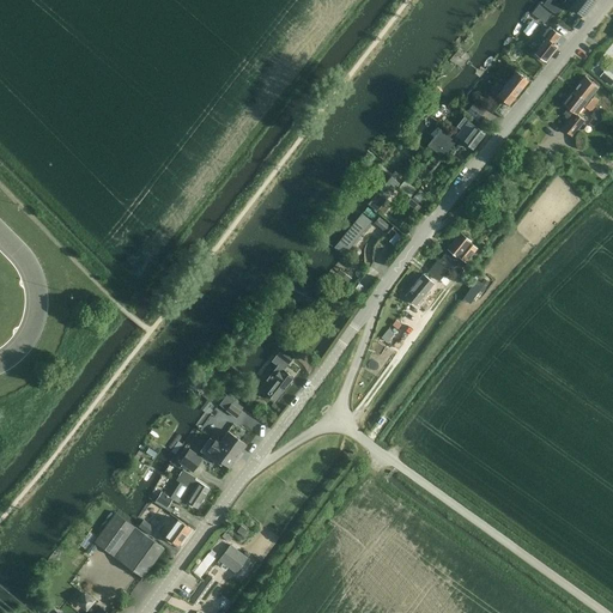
[(565,0),(572,6),(584,16),(595,0),(565,0)]
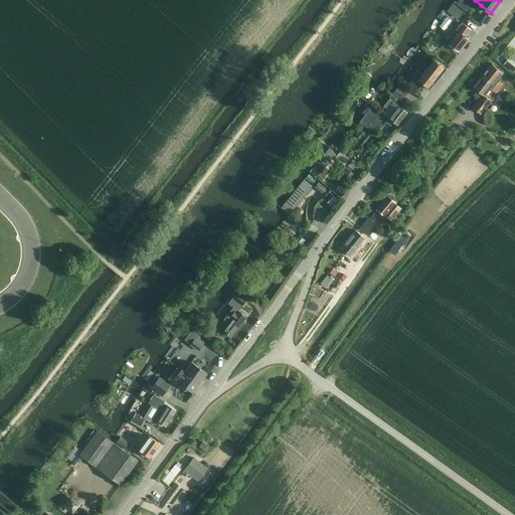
[(450,44),(448,46),(456,52),(458,50),(459,52),(470,39),(467,36),(472,30),(465,24),(462,22),(457,29),(460,32),(450,44)]
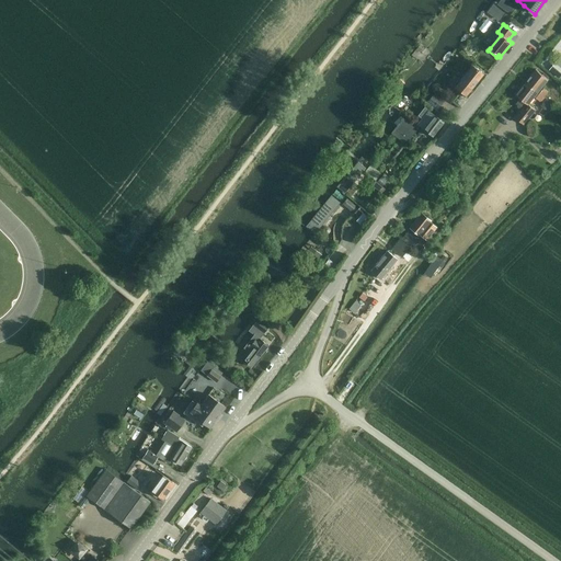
[(549,70),(560,78),(560,76),(560,67),(557,64),(556,63),(549,70)]
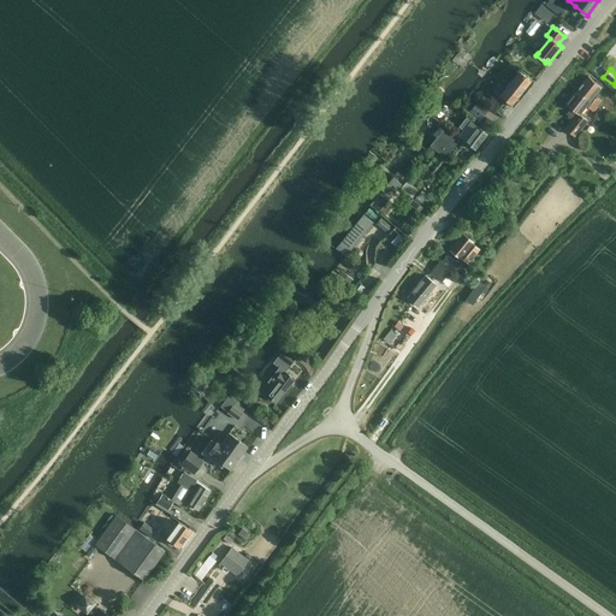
[(511,106),(516,99),(531,82),(517,71),(504,89),(498,96),(511,106)]
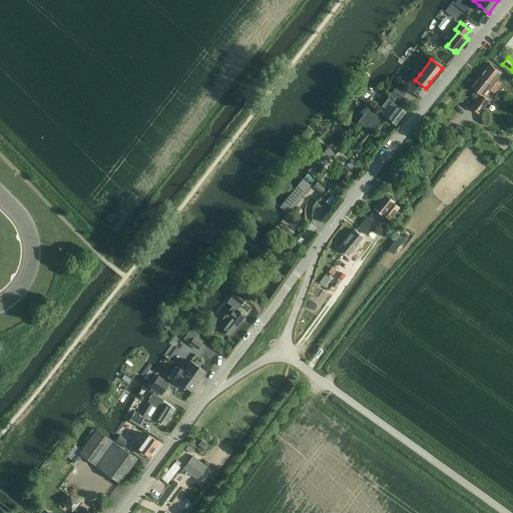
[(490,63),(481,75),(493,84),(502,73),(490,63)]
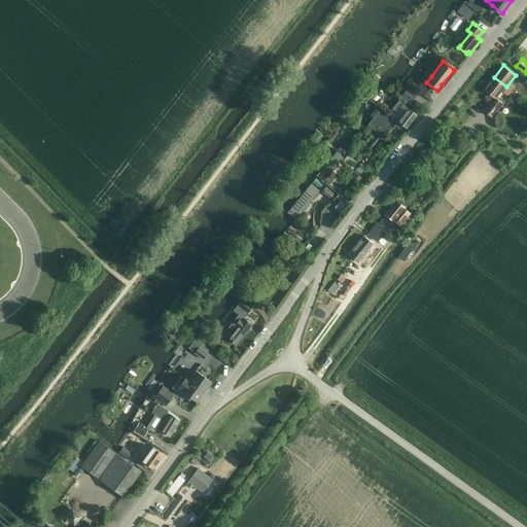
[(493,77),(485,89),(489,93),(485,97),(491,102),(492,103),(486,110),(492,116),(500,106),(503,103),(496,98),(505,88),(506,86),(494,77),(493,77)]
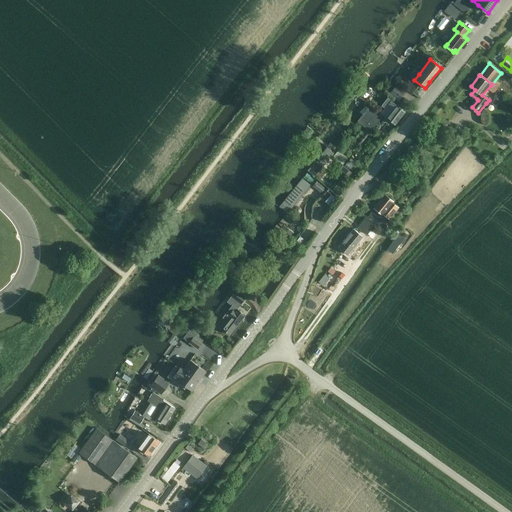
[(492,85),(489,90),(493,93),(494,92),(496,93),(498,90),(496,89),(500,84),(496,80),(492,85)]
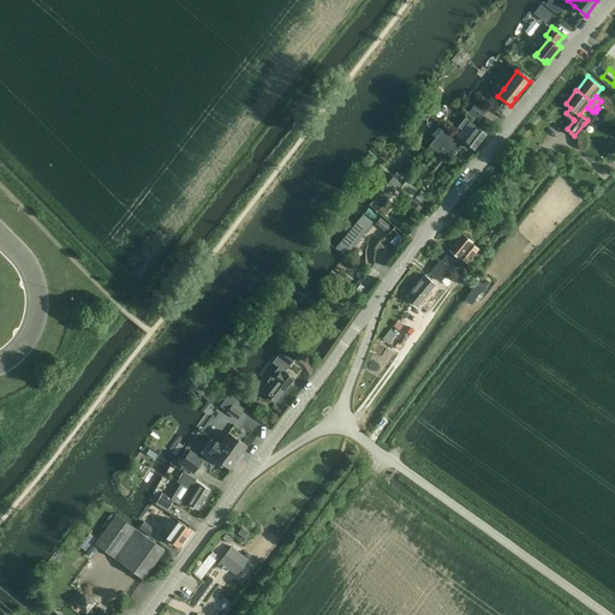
[(488,111),(476,102),(472,107),(471,106),(466,112),(467,113),(479,121),(488,111)]
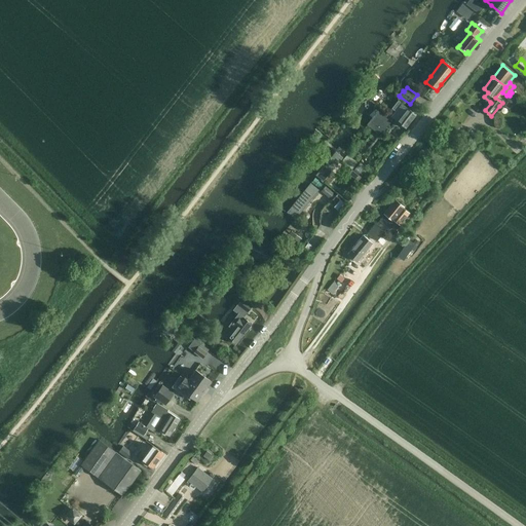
[(510,96),(506,99),(510,101),(514,105),(519,98),(515,95),(512,92),(510,96)]
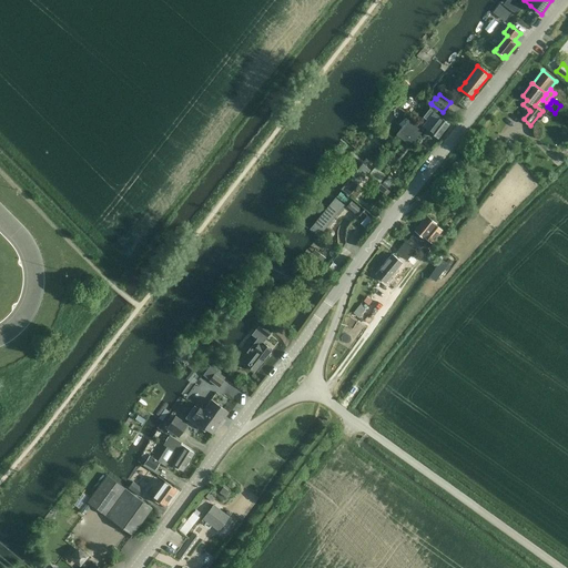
[(438,139),(449,124),(433,111),(422,125),(438,139)]
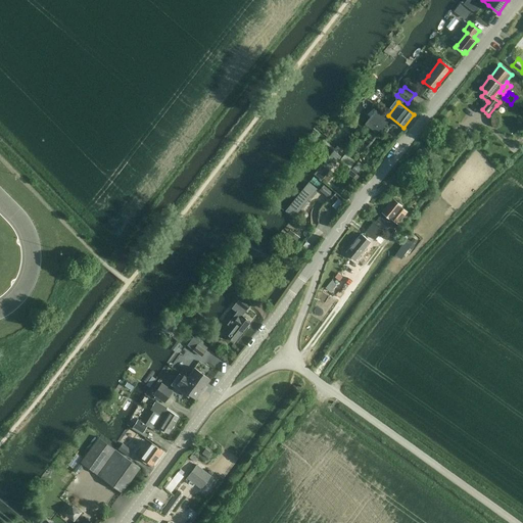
[(381,130),(388,122),(378,113),(372,122),(370,120),(365,126),(371,131),(372,129),(378,134),(381,130)]
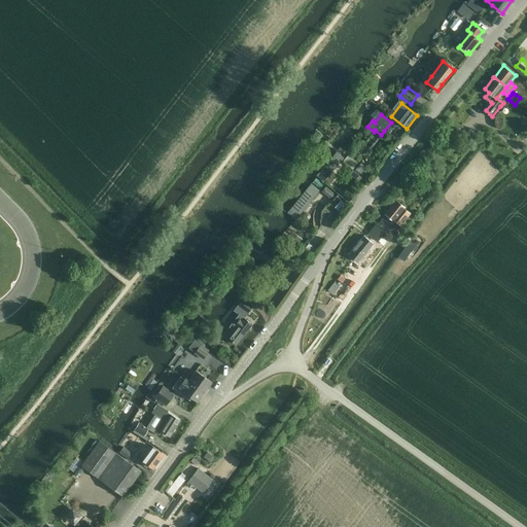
[(470,134),(476,139),(477,139),(480,136),(479,135),(473,131),(472,131),(470,134)]
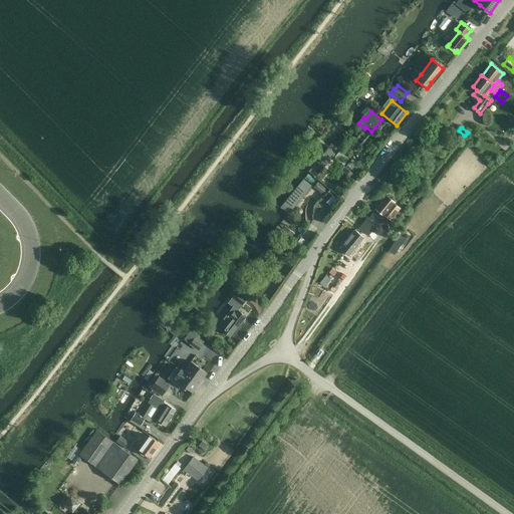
[(334,155),(327,149),(307,172),(315,178),(334,155)]
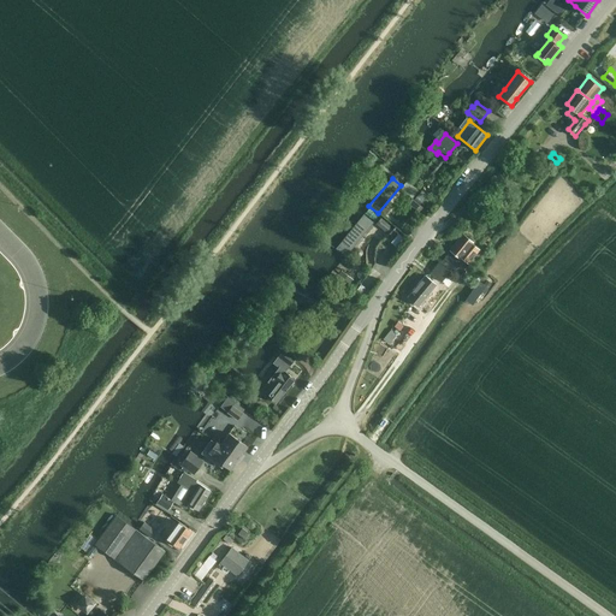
[(422,191),(414,200),(421,206),(422,207),(430,199),(434,194),(431,191),(427,196),(422,191)]
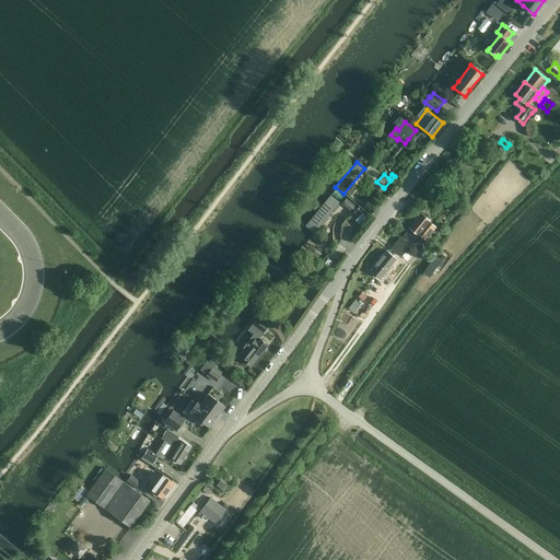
[(338,201),(329,195),(304,226),(313,233),(338,201)]
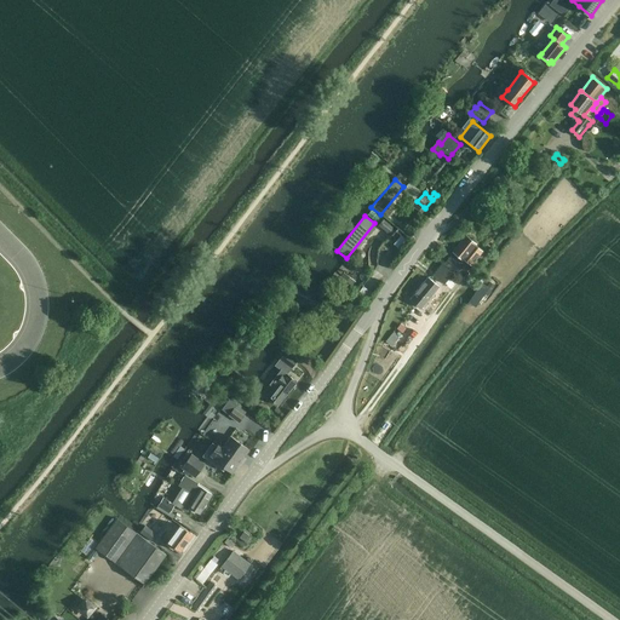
[(384,219),(378,225),(379,227),(392,237),(397,231),(384,220),(384,219)]
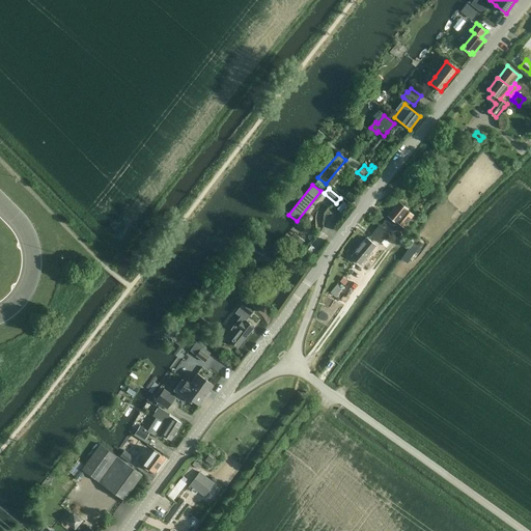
[(403,227),(413,215),(407,211),(408,208),(398,201),(387,216),(396,223),(397,222),(403,227)]
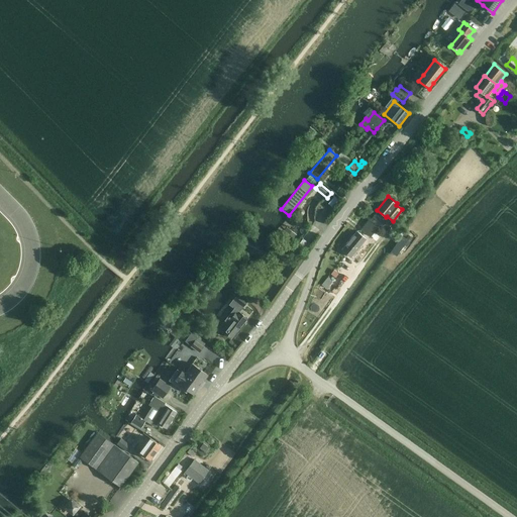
[(380,228),(385,221),(375,213),(370,219),(374,223),(380,228)]
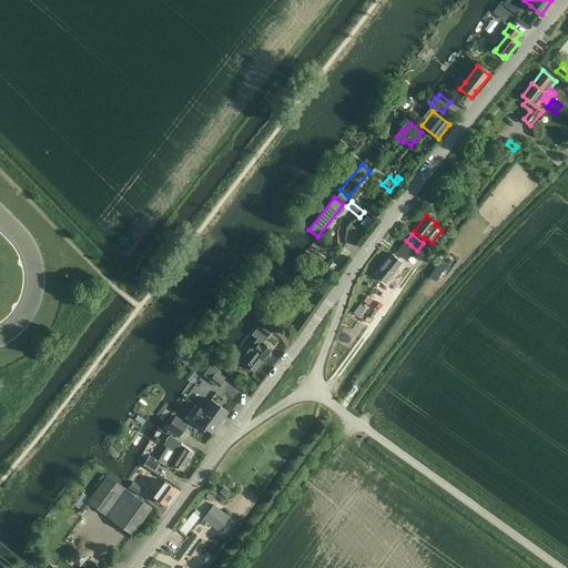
[(399,247),(396,252),(406,261),(411,255),(413,257),(417,252),(404,242),(399,247)]
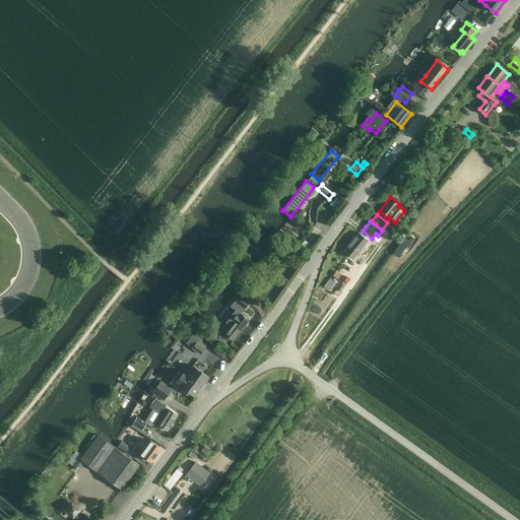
[(288,229),(281,238),(291,245),(298,236),(288,229)]
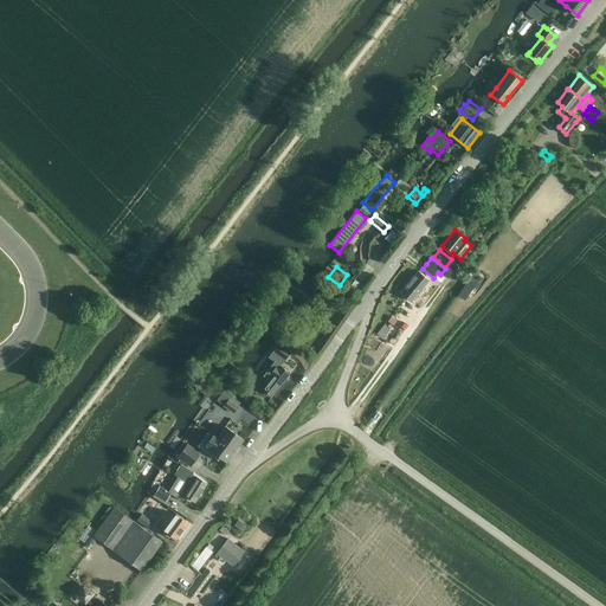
[(407,300),(411,302),(429,281),(418,271),(400,292),(407,300)]
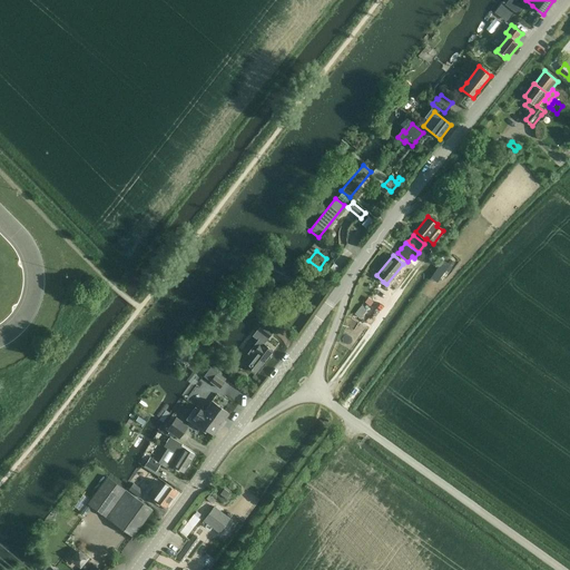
[(443,261),(435,271),(442,275),(449,265),(443,261)]
